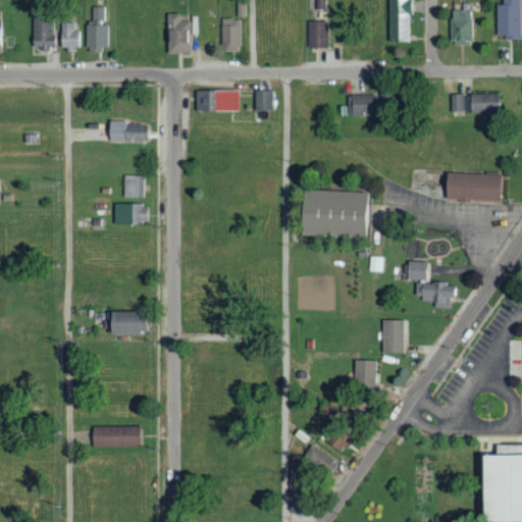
[(315,0),(315,9),(326,9),(325,0),(315,0)]
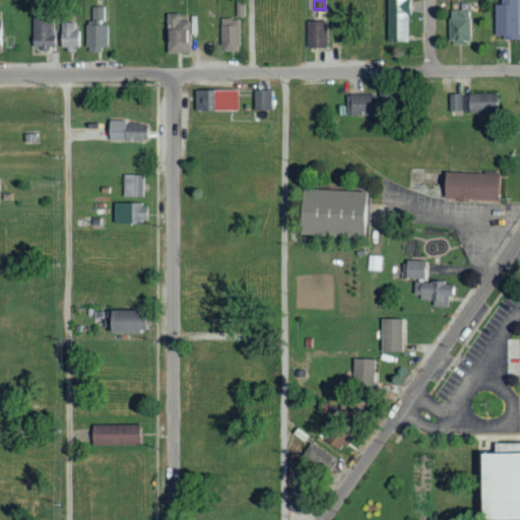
[(385,0),(387,42),(409,41),(407,0),(385,0)]
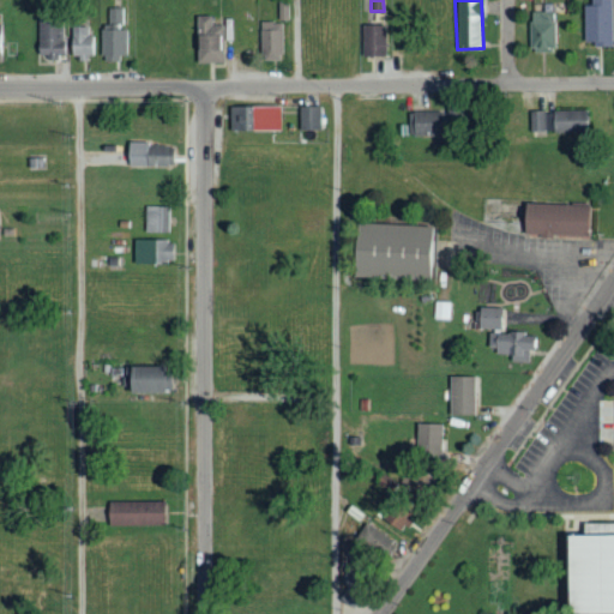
[(583,46),(612,46),(611,0),(589,0),(590,5),(583,6),(583,46)]
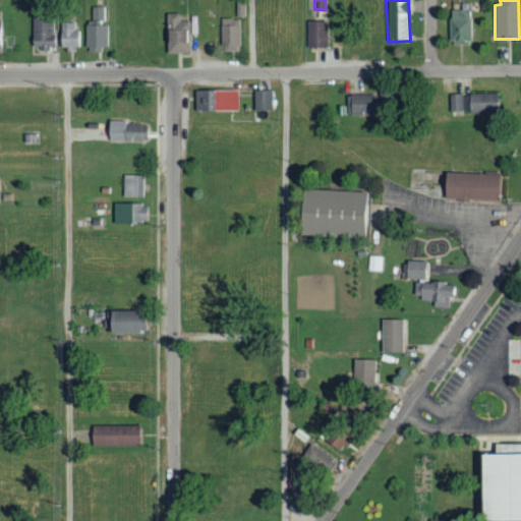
[(84,25),(84,53),(100,52),(100,47),(108,47),(107,25),(104,25),(104,7),(93,7),(93,24),(84,25)]
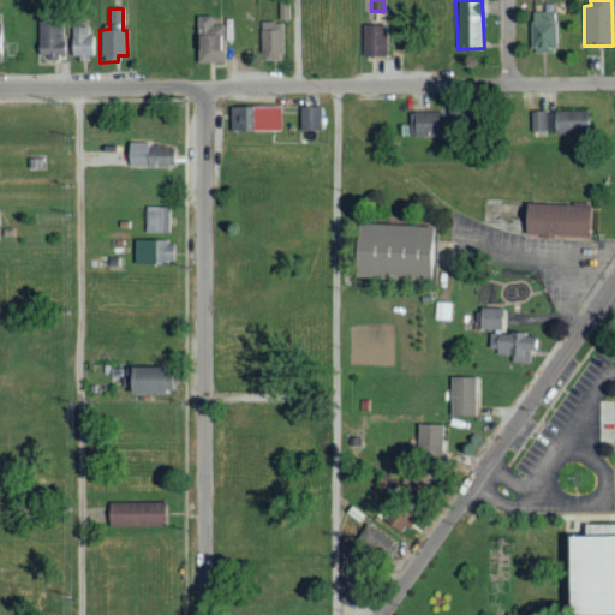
[(530,52),(556,51),(555,12),(529,12),(530,52)]
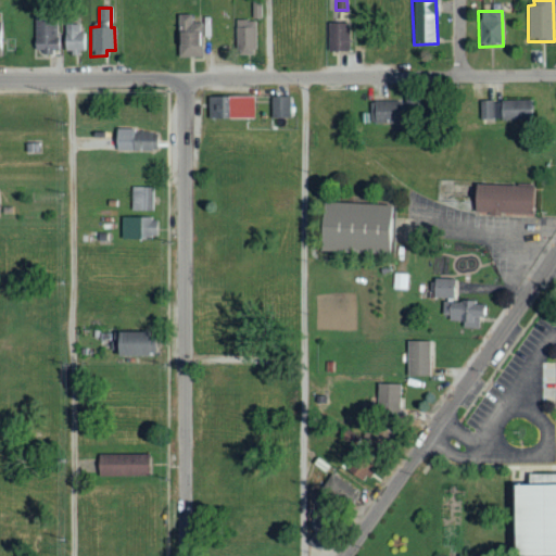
[(177,58),(202,58),(201,24),(190,24),(190,15),(176,15),(177,58)]
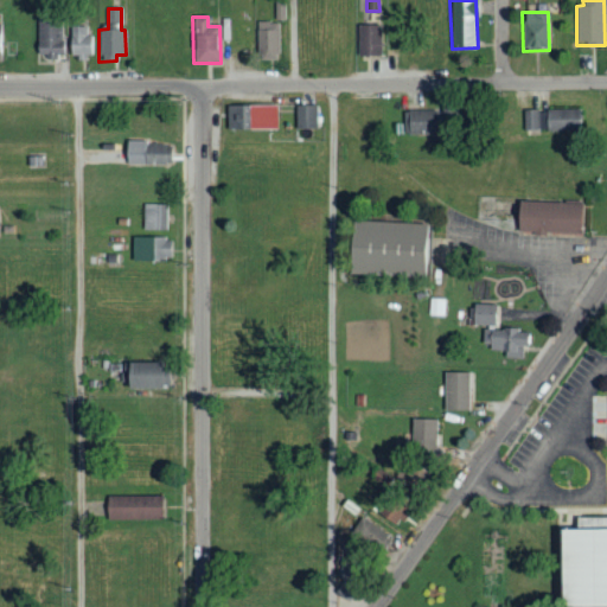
[(279,23),(256,21),(256,59),(279,59),(279,23)]
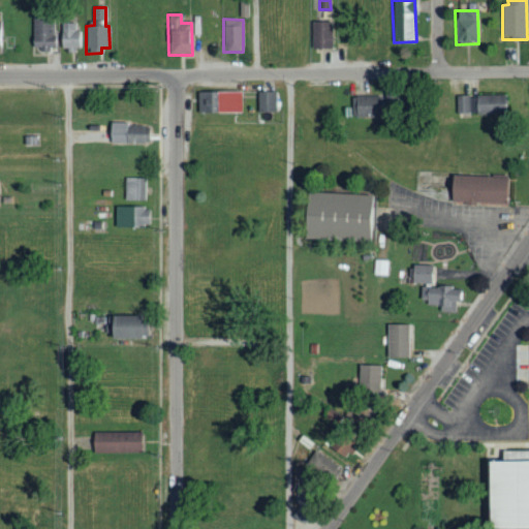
[(332,22),(312,22),(312,49),(332,49),(332,22)]
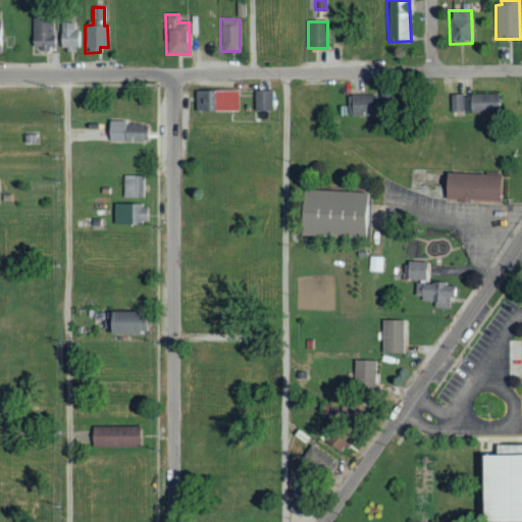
[(74,22),(58,23),(59,49),(80,49),(80,31),(75,31),(74,22)]
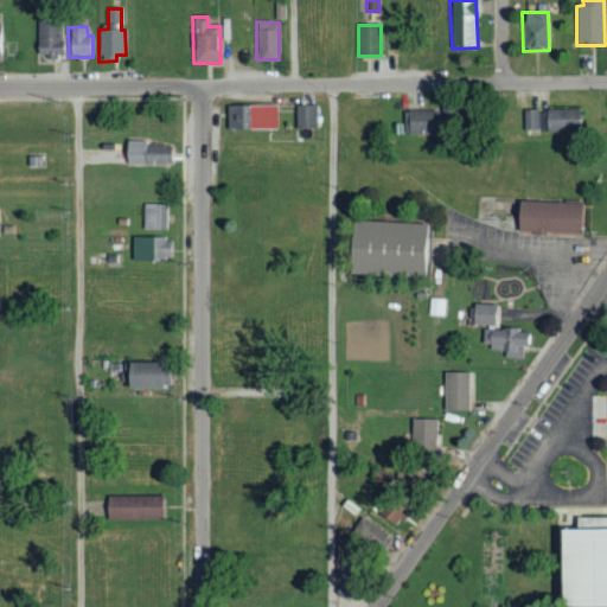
[(63,57),(63,27),(36,27),(36,57),(63,57)]
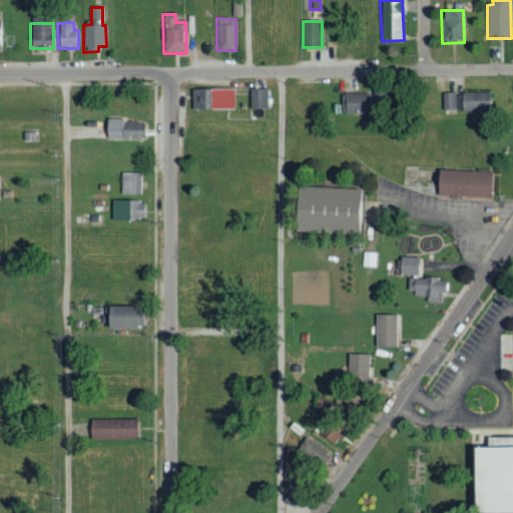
[(233,109),(233,88),(191,90),(191,110),(233,109)]
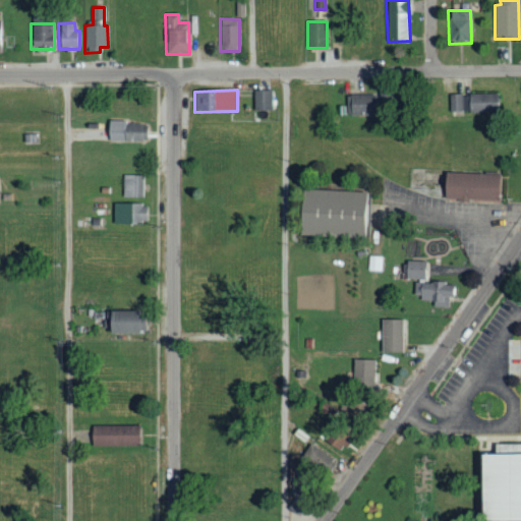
[(272,91),(253,91),(252,111),(271,111),(272,91)]
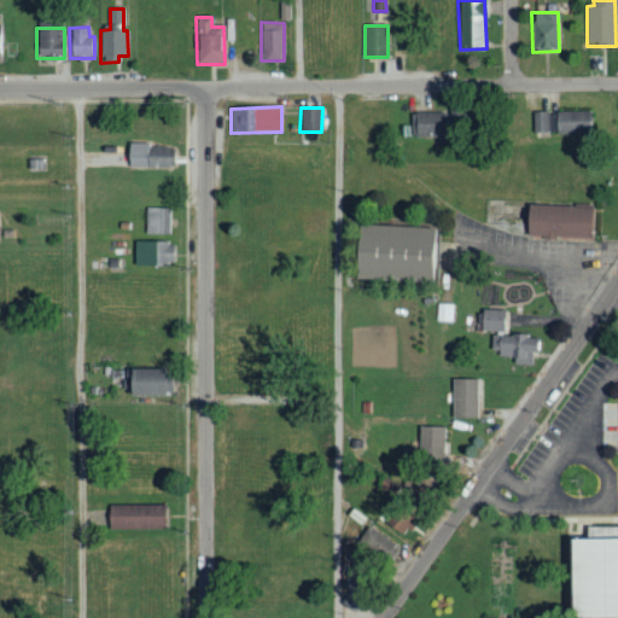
[(589,111),(534,112),(534,134),(590,132),(589,111)]
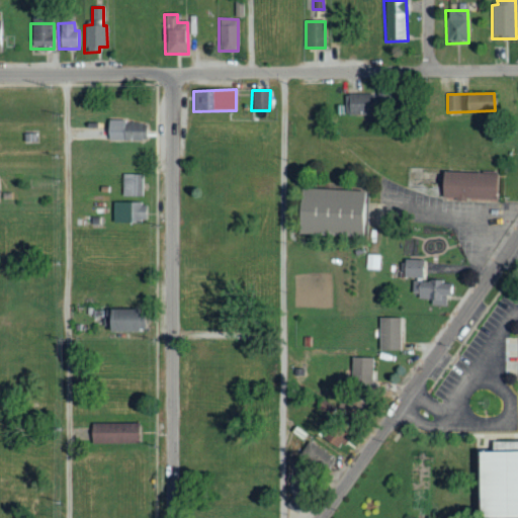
[(380,94),(345,94),(345,114),(380,113),(380,94)]
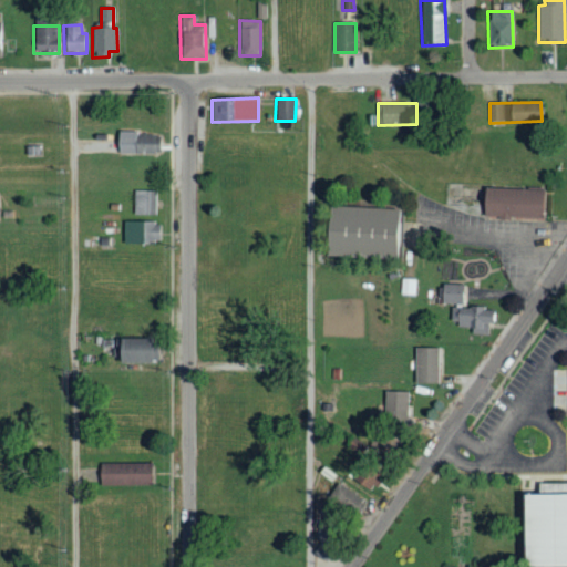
[(158,133),(116,133),(116,154),(158,154),(158,133)]
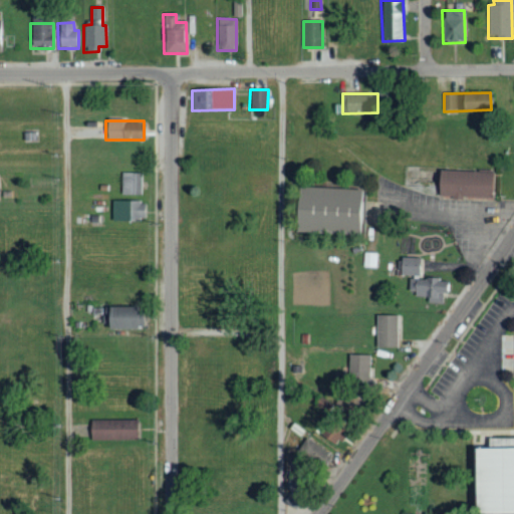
[(436,198),(490,199),(491,172),(437,171),(436,198)]
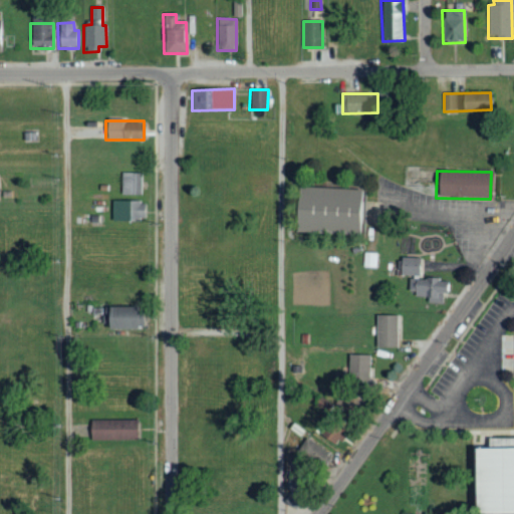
[(142,174),(120,173),(120,195),(141,196),(142,174)]
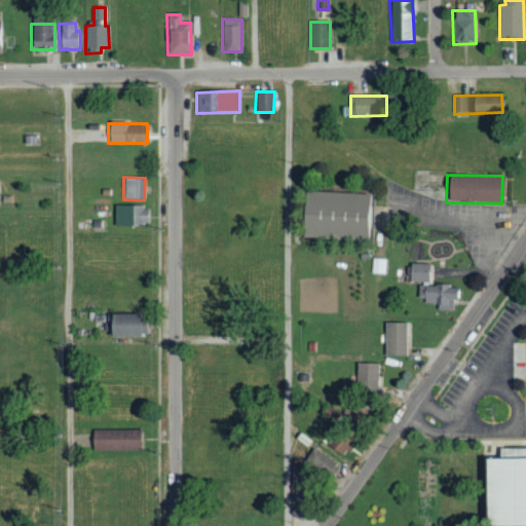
[(367,195),(301,191),(298,236),(364,240),(367,195)]
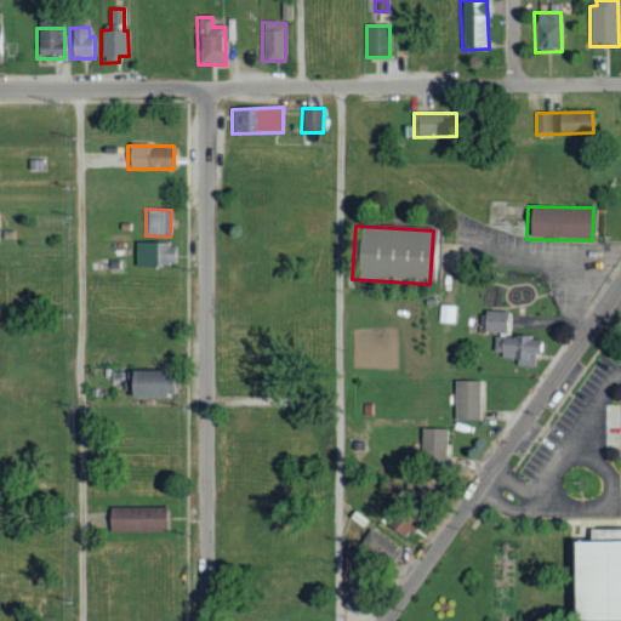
[(134,243),(134,267),(174,267),(175,244),(134,243)]
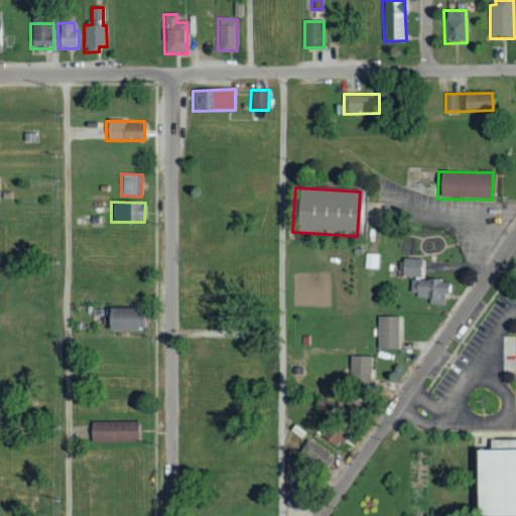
[(377,254),(364,254),(363,268),(376,269),(377,254)]
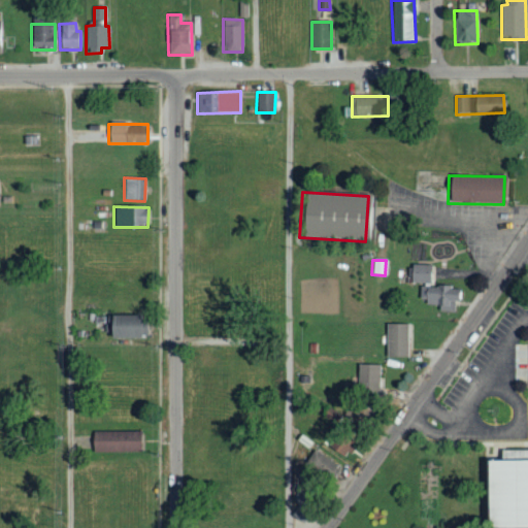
[(431,265),(410,265),(410,284),(432,283),(431,265)]
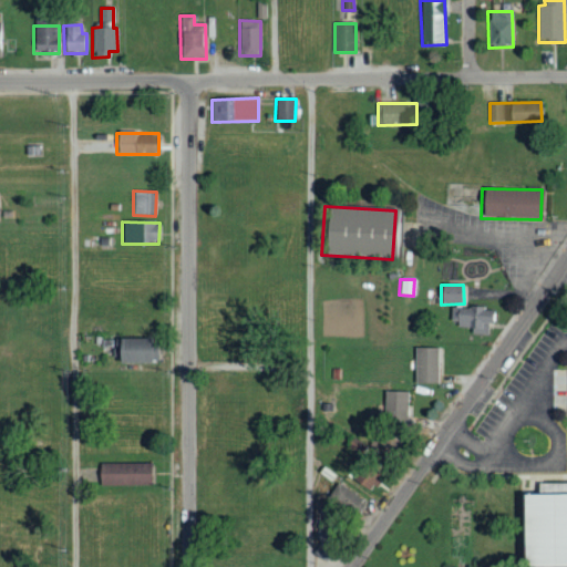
[(450,325),(470,325),(470,334),(486,336),(486,323),(494,323),(495,309),(451,307),(450,325)]
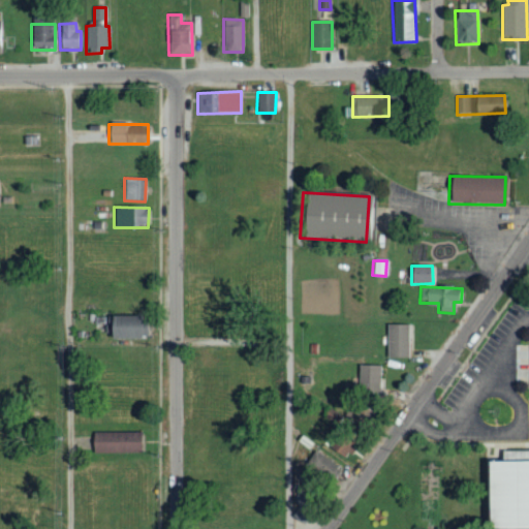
[(109,317),(110,340),(145,339),(144,316),(109,317)]
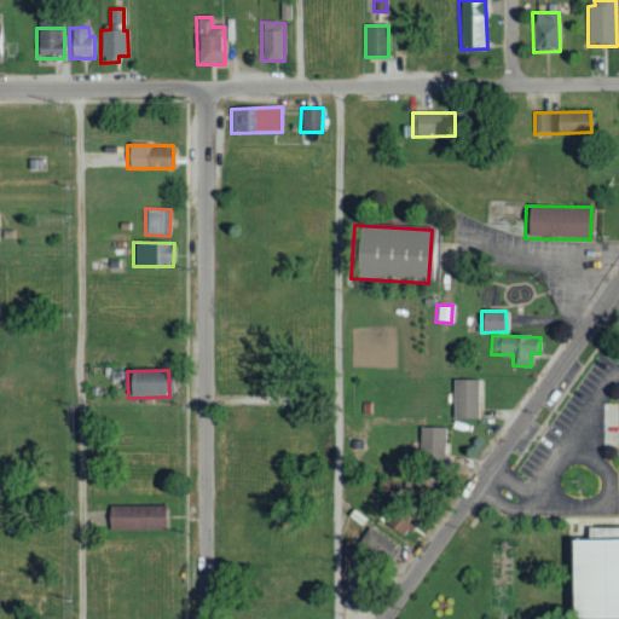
[(478,418),(478,380),(452,380),(452,420),(478,418)]
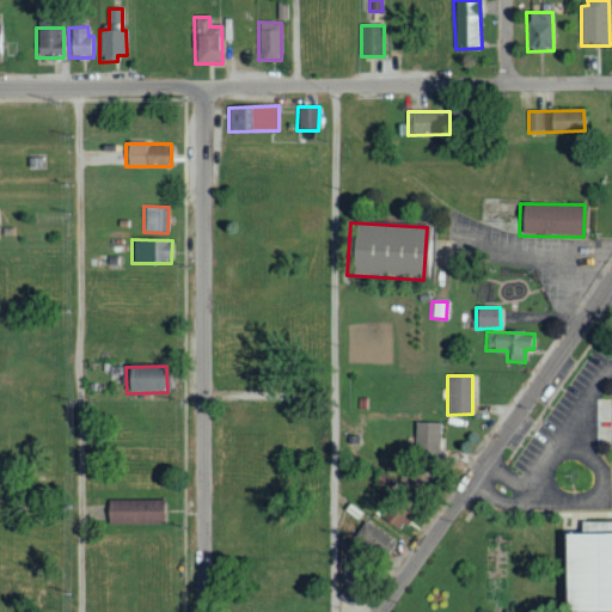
[(440,422),(414,423),(415,456),(440,454),(440,422)]
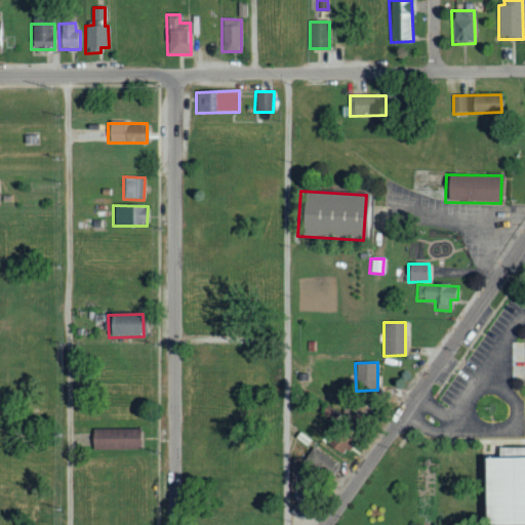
[(139,429),(91,430),(91,450),(139,449),(139,429)]
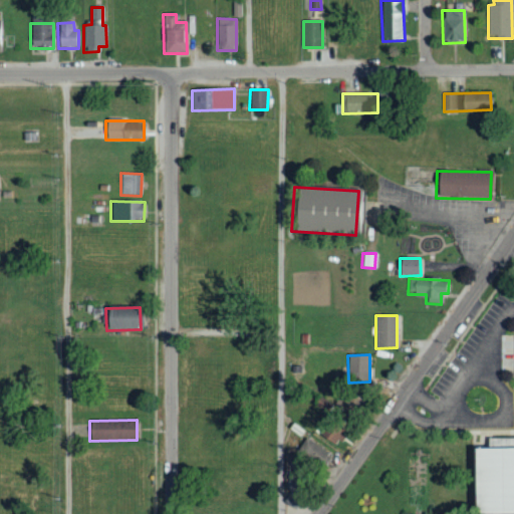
[(330,453),(305,438),(296,454),(320,469),(330,453)]
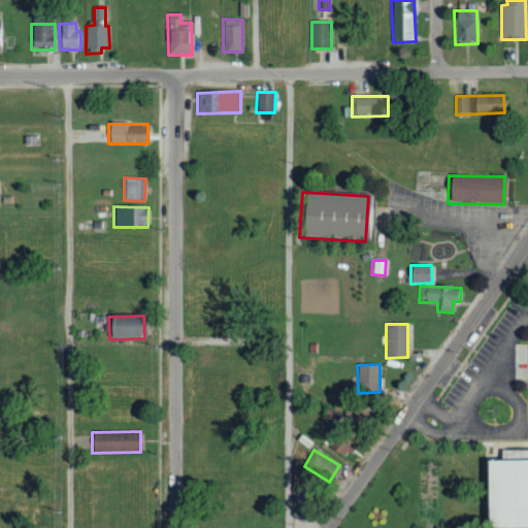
[(527,527),(496,527),(496,459),(527,459),(527,527)]
